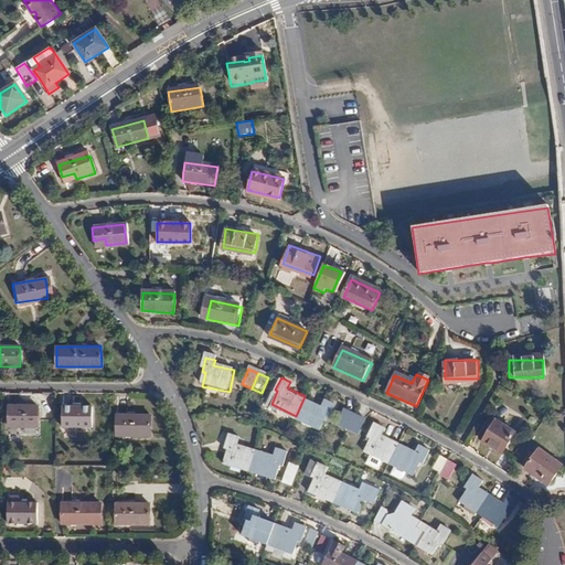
[(323,405),(305,396),(296,416),(320,428),(327,415),(330,416),(336,404),(327,400),(323,405)]
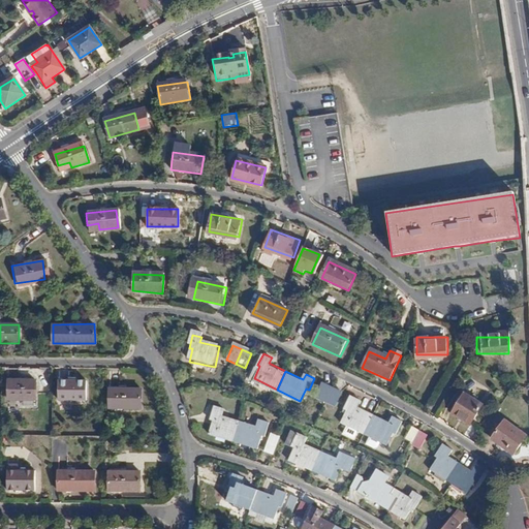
[(38,380),(7,380),(7,398),(38,399),(38,380)]
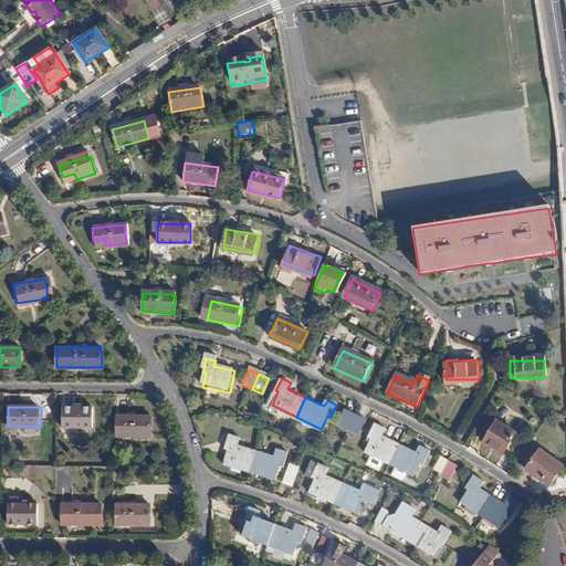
[(95,407),(62,407),(62,427),(95,427),(95,407)]
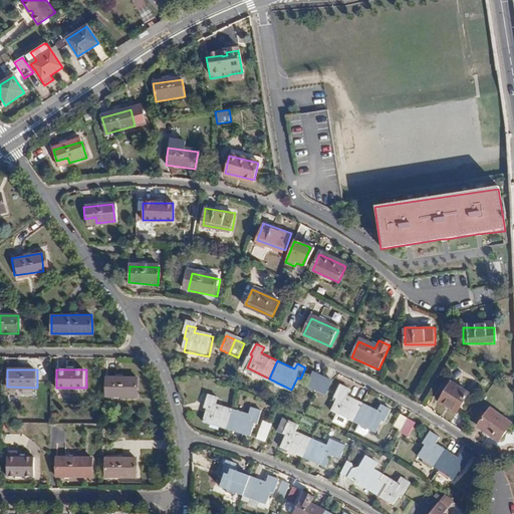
[(321,378),(313,374),(307,388),(315,392),(321,378)]
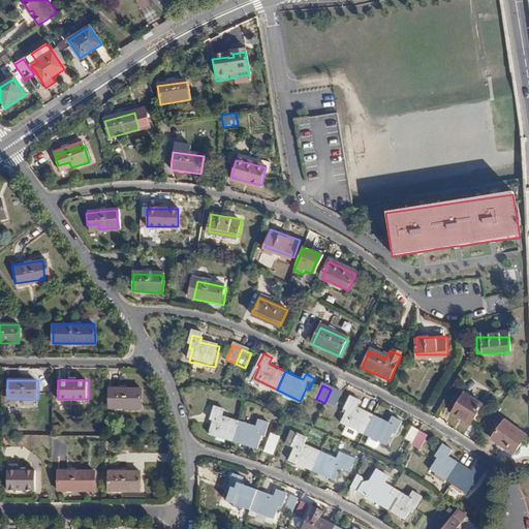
[(139,389),(110,387),(109,405),(139,406),(139,389)]
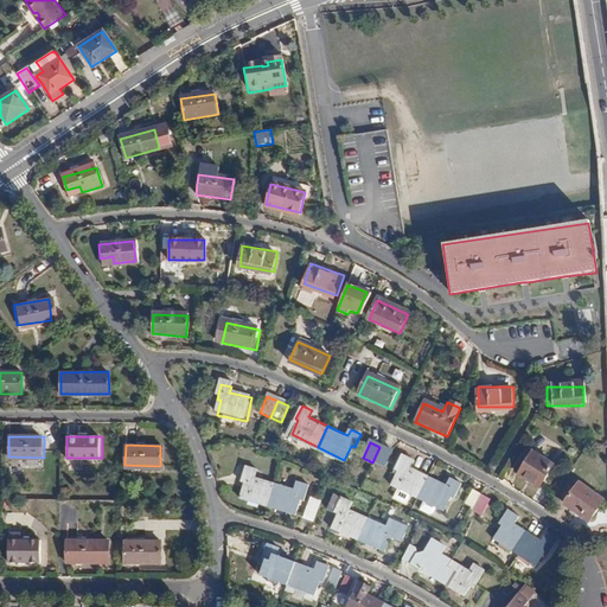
[(390,452),(379,447),(372,462),(382,467),(390,452)]
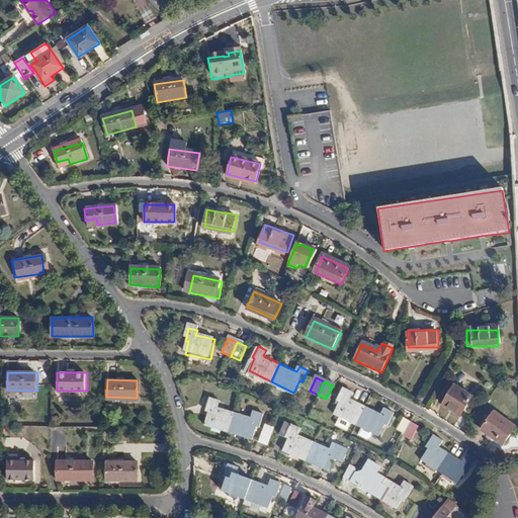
[(353,392),(344,389),(338,400),(340,401),(335,412),(357,423),(366,406),(350,398),(353,392)]
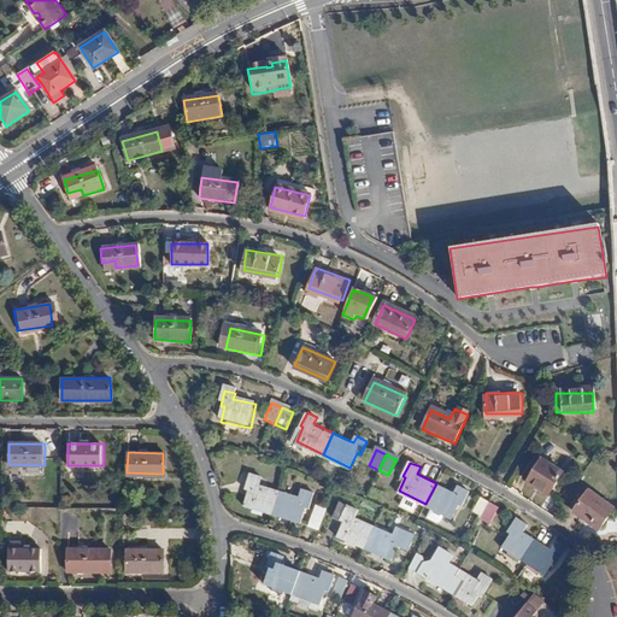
[(560,481),(528,463),(518,481),(551,499),(560,481)]
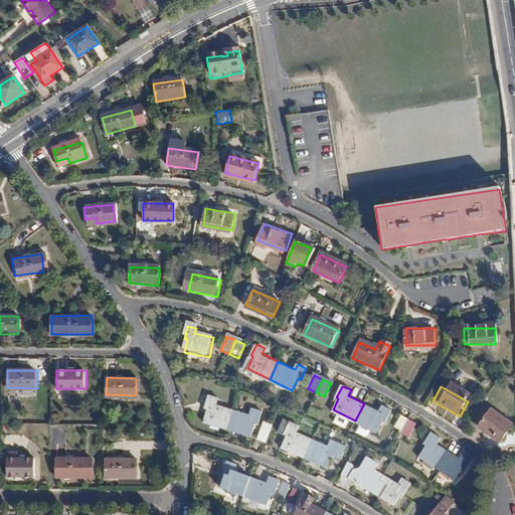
[(226,430),(232,409),(215,404),(217,398),(208,395),(204,409),(206,409),(202,422),(226,430)]
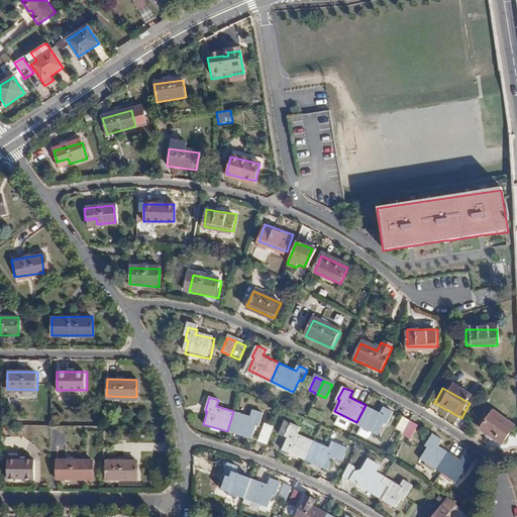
[(383,413),(366,405),(356,422),(362,425),(358,432),(368,436),(370,435),(373,430),(379,434),(385,423),(387,424),(393,413),(385,409),(383,413)]
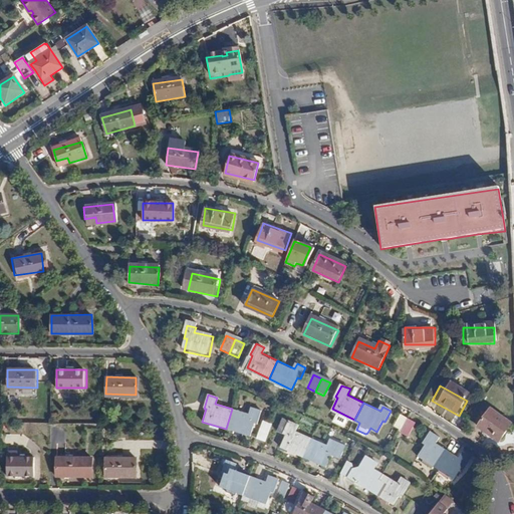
[(256,425),(260,412),(251,409),(249,415),(232,409),(226,429),(249,437),(254,424),(256,425)]
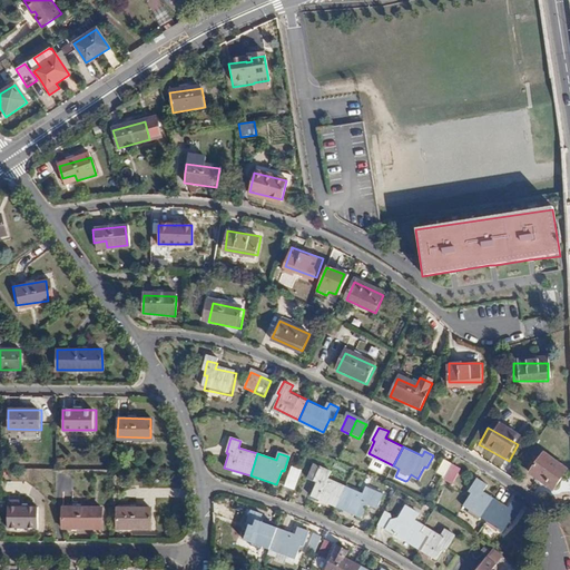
[(568,478),(540,459),(530,474),(558,492),(568,478)]
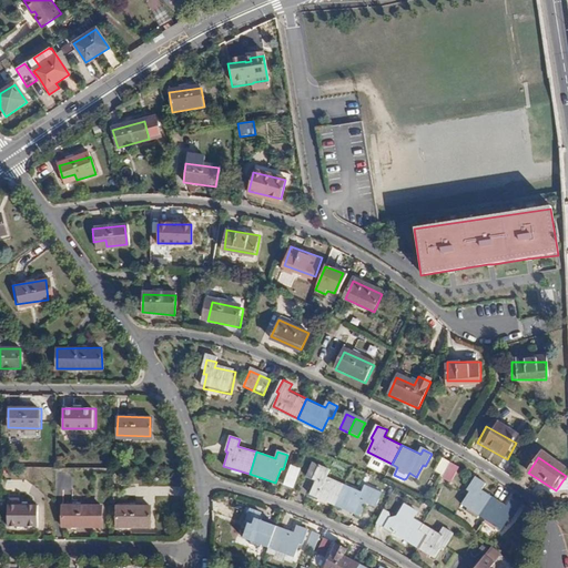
[(448,466),(440,460),(433,472),(442,477),(448,466)]
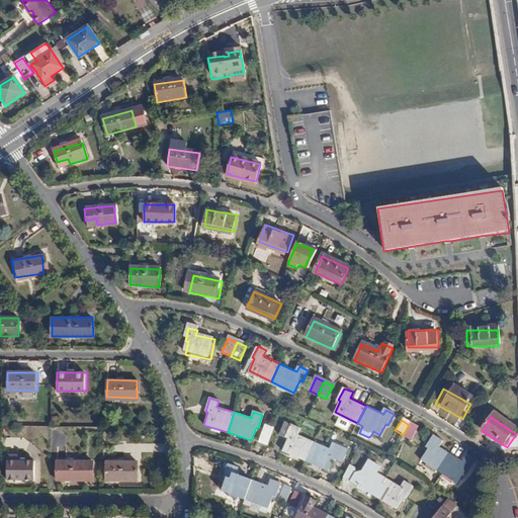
[(279,433),(288,437),(295,440),(298,433),(300,428),(284,421),(279,433)]
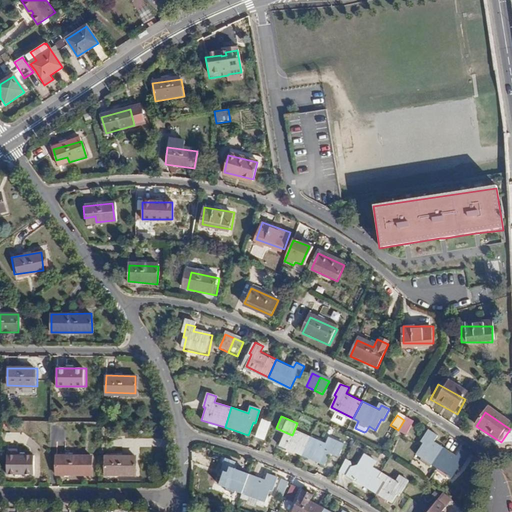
[(271,421),(262,417),(254,437),(263,440),(271,421)]
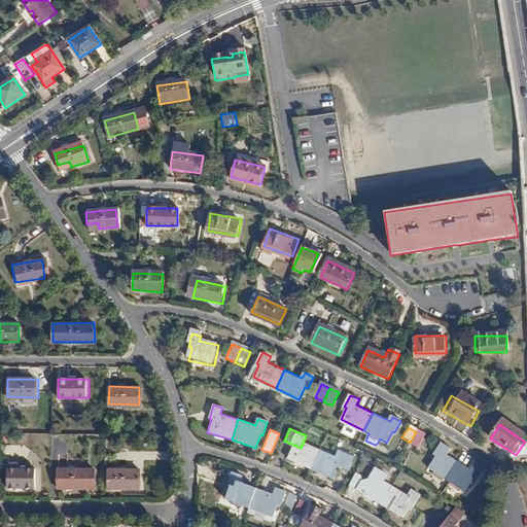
[(424,436),(416,432),(410,443),(417,447),(424,436)]
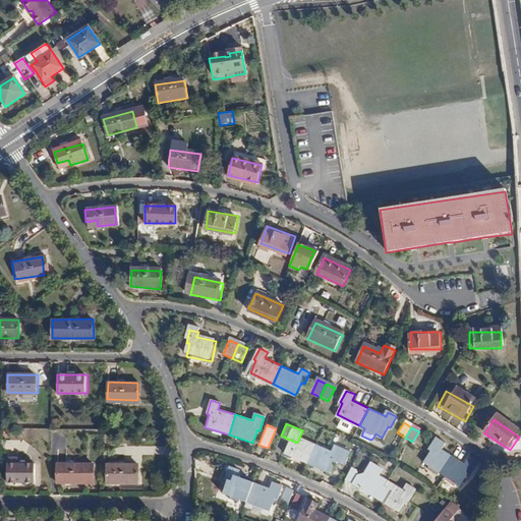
[(308,461),(316,443),(300,436),(297,443),(290,440),(285,452),(308,461)]
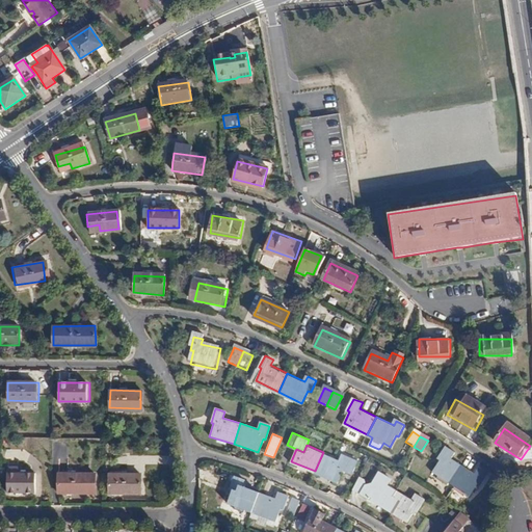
[(341,460),(323,452),(315,471),(340,481),(344,470),(338,467),(341,460)]
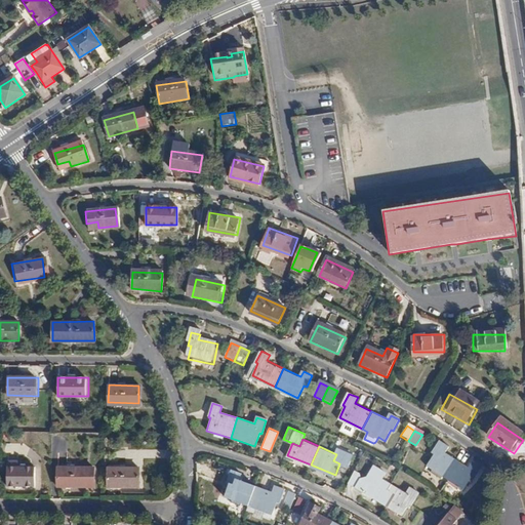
[(427,467),(447,480),(452,473),(447,469),(452,460),(443,454),(446,450),(438,446),(432,455),(434,457),(427,467)]
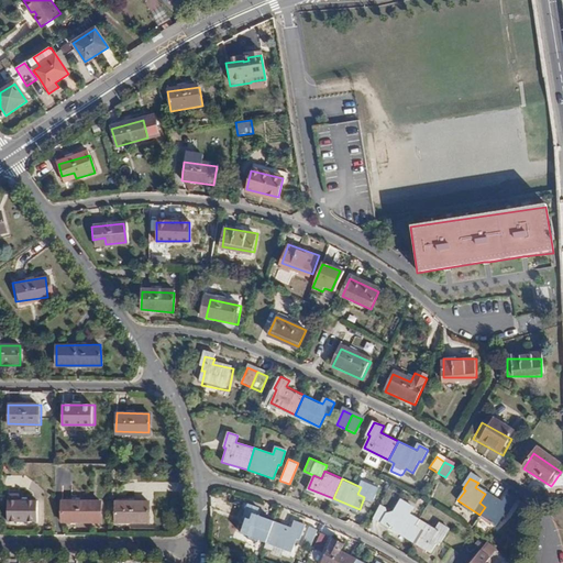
[(357,494),(364,497),(374,501),(381,488),(364,482),(361,487),(357,494)]
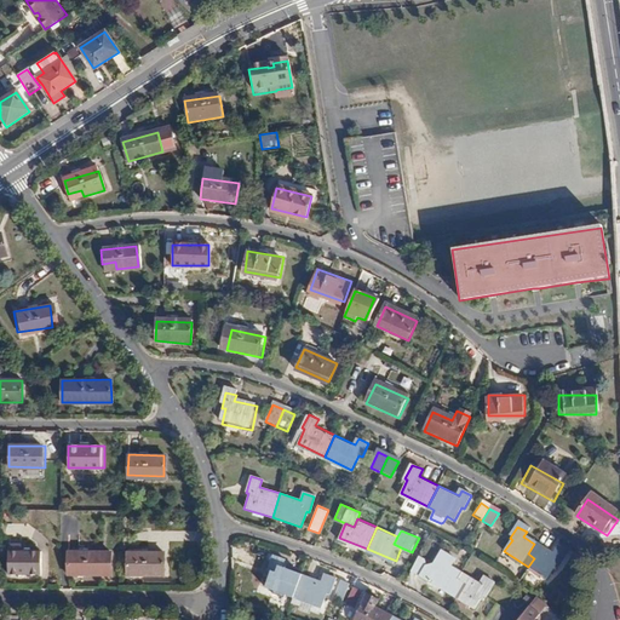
[(552,555),(534,544),(528,554),(534,558),(528,567),(546,579),(555,567),(556,568),(564,557),(555,550),(552,555)]
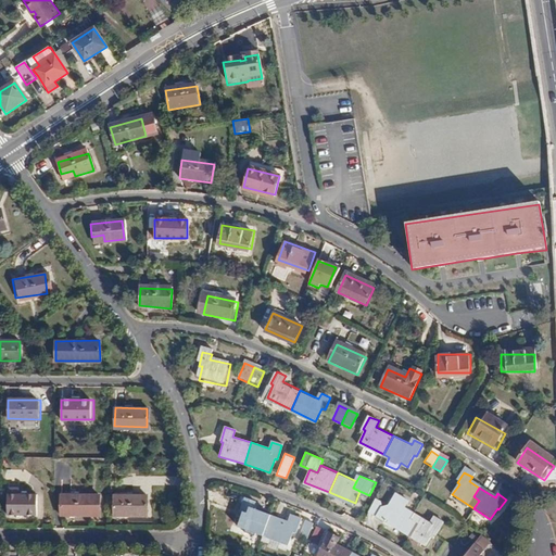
[(17,493),(7,493),(7,515),(39,515),(40,496),(17,496),(17,493)]
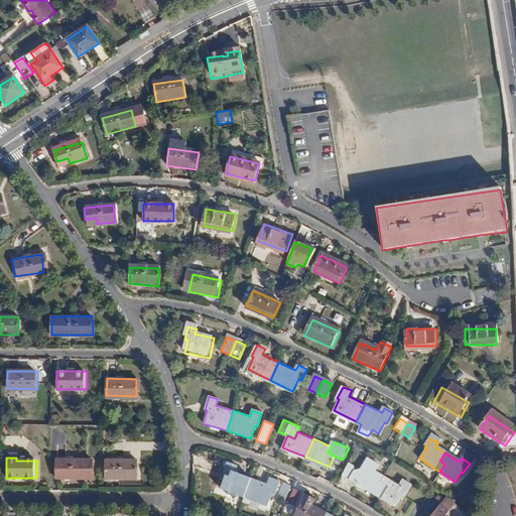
[(377,463),(366,458),(359,470),(354,469),(349,478),(381,496),(386,486),(380,482),(383,475),(374,469),(377,463)]
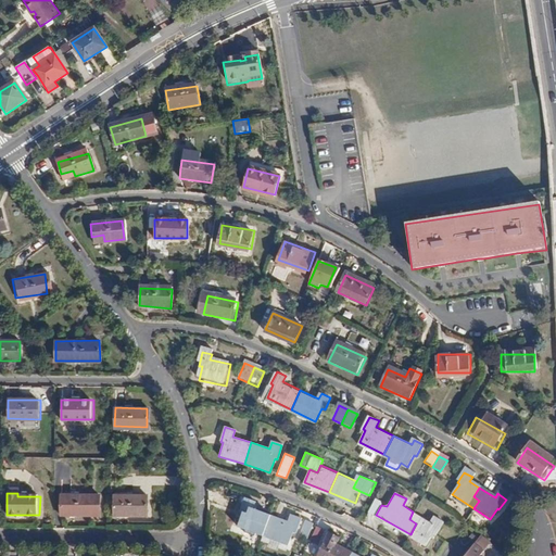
[(101,496),(60,496),(60,515),(101,516),(101,496)]
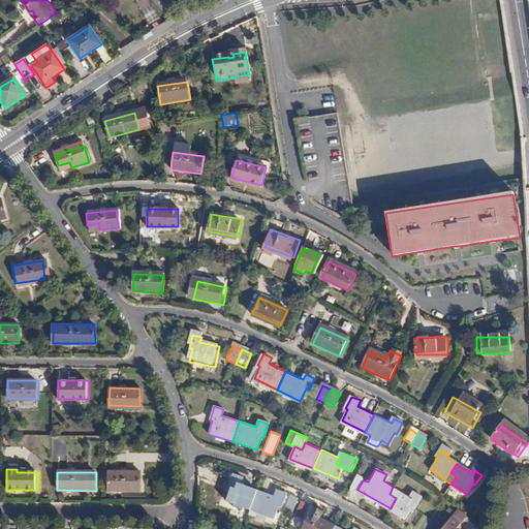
[(138,472),(107,472),(107,491),(138,491),(138,472)]
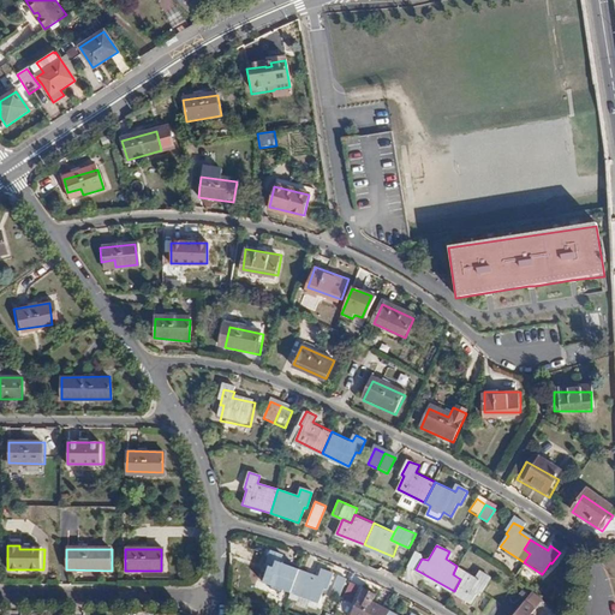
[(282,555),(273,553),(266,566),(269,567),(264,581),(293,592),(300,568),(281,562),(282,555)]
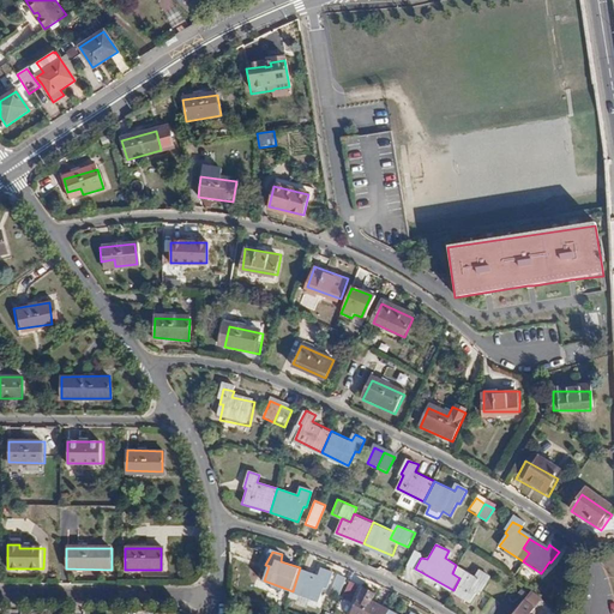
[(477,576),(456,565),(452,573),(459,578),(453,590),(451,594),(462,600),(464,596),(471,601),(480,588),(482,589),(489,577),(480,572),(477,576)]
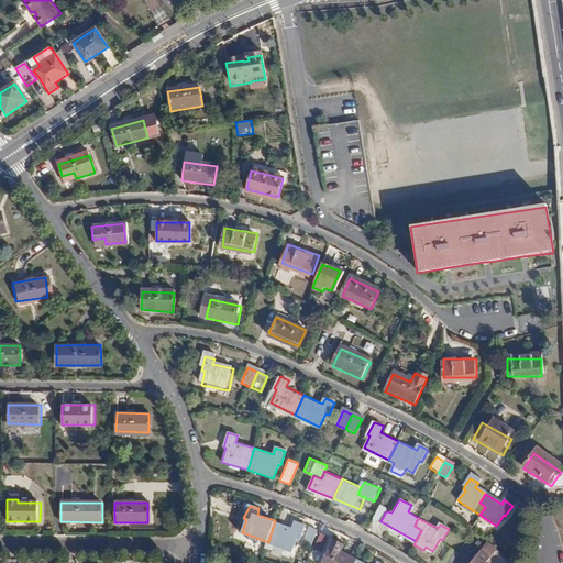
[(306,525),(297,521),(295,526),(275,520),(268,542),(295,550),(298,537),(301,538),(306,525)]
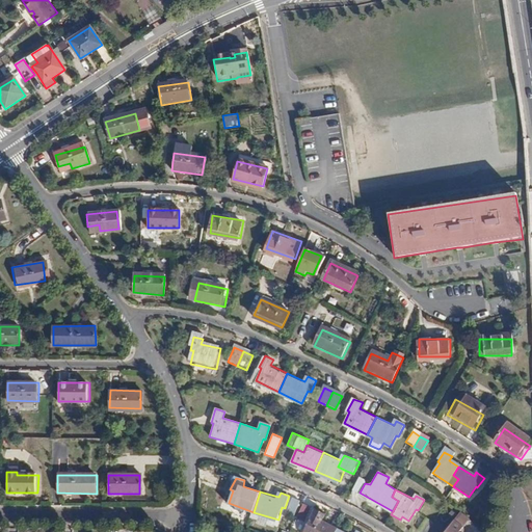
[(301,501),(293,498),(289,510),(296,513),(301,501)]
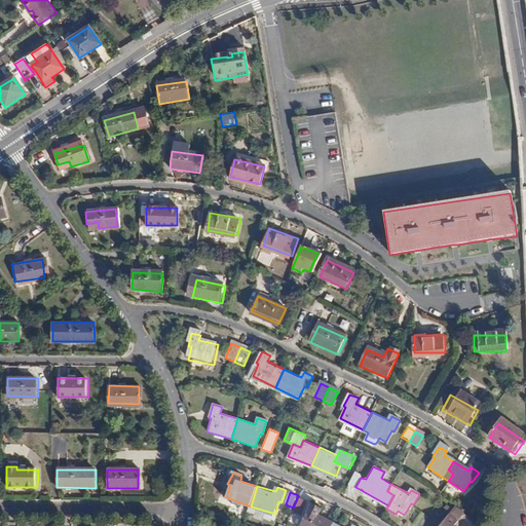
[(304,525),(332,525),(336,521),(320,512),(322,506),(312,502),(307,515),(309,517),(304,525)]
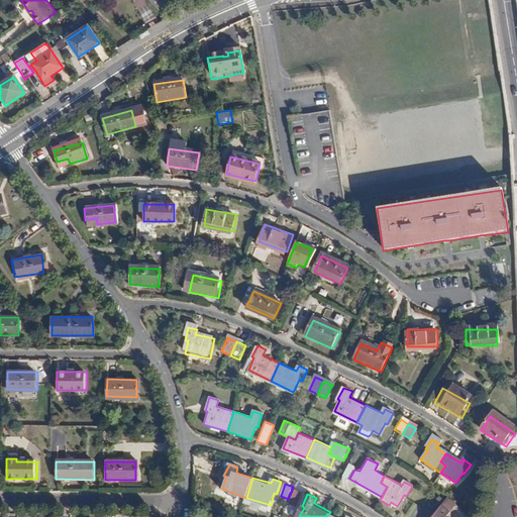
[(443,499),(430,516),(444,516),(452,506),(443,499)]
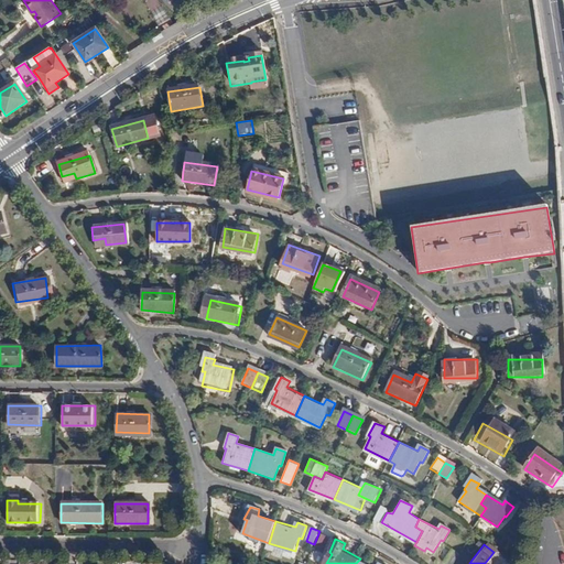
[(448,551),(441,562),(443,563),(452,563),(457,557),(448,551)]
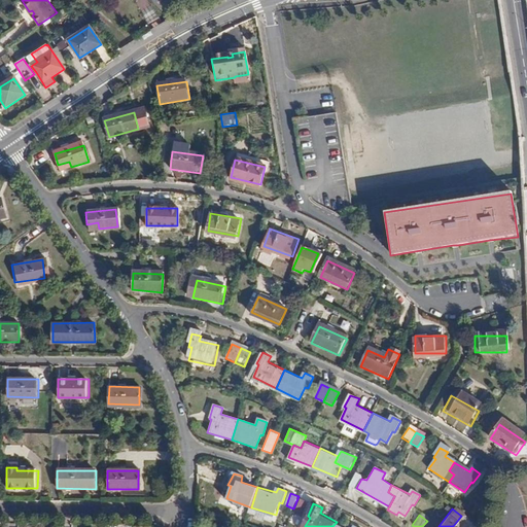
All buildings are outlined.
